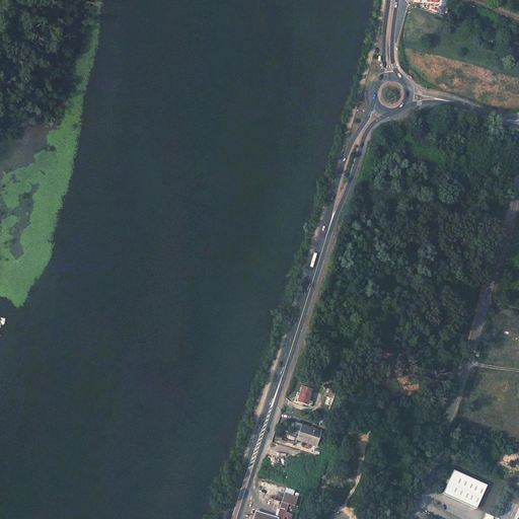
[(425,2),(422,8),(442,15),(444,8),(425,2)]
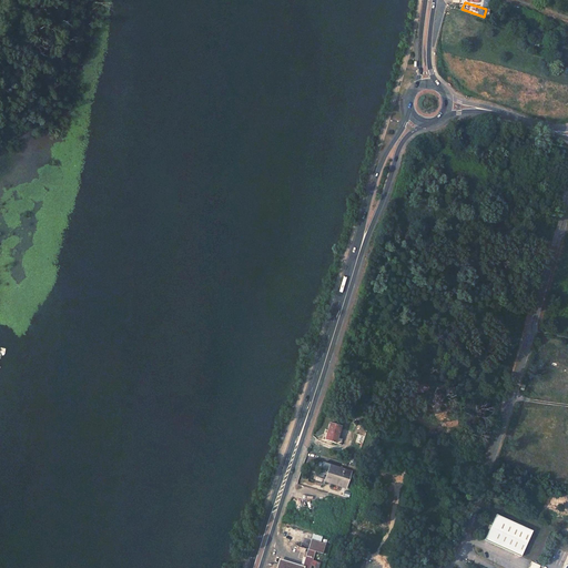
[(330,423),(324,438),(337,443),(340,437),(337,436),(341,426),(330,423)]
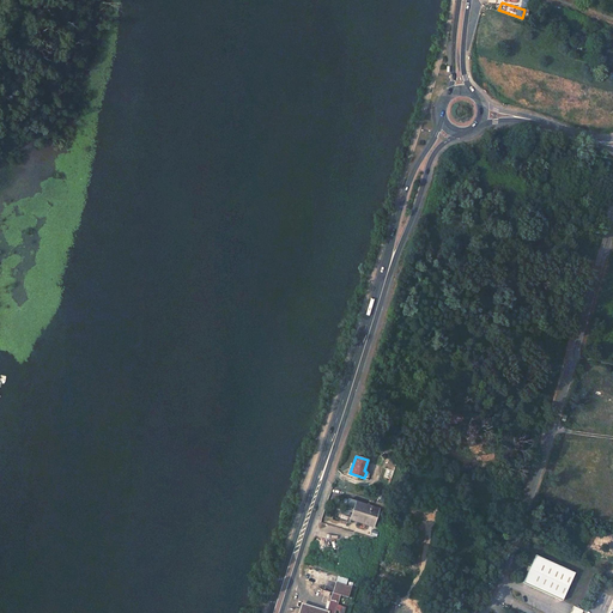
[(357,502),(352,519),(358,520),(357,522),(372,527),(378,509),(357,502)]
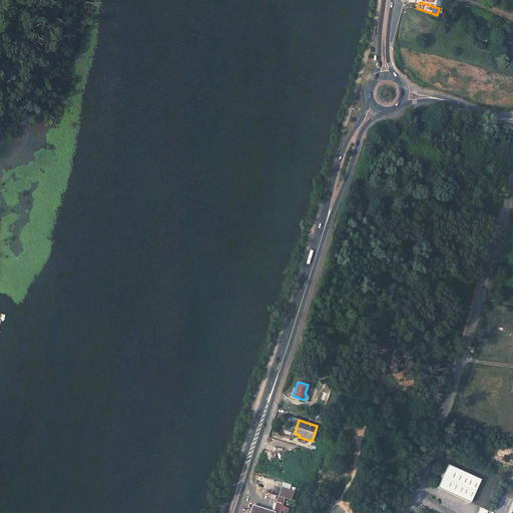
[(437,488),(470,503),(481,480),(447,465),(437,488)]
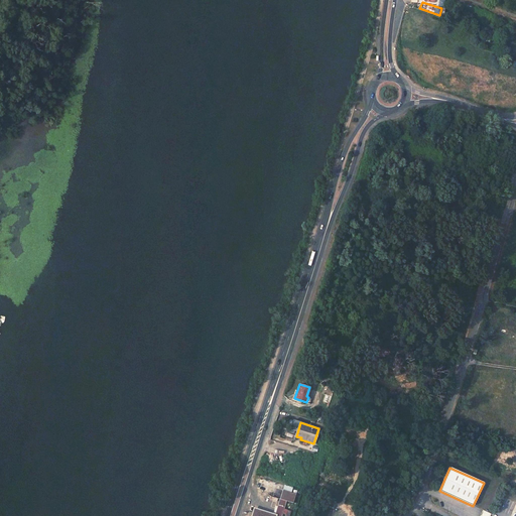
[(275,514),(274,515),(281,515),(286,501),(292,503),(295,494),(282,490),(275,514)]
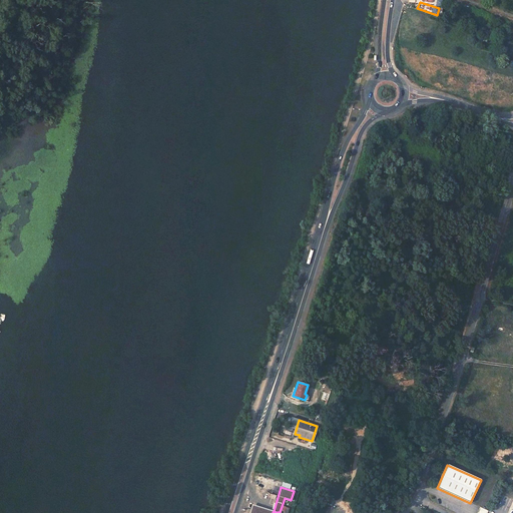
All buildings are outlined.
